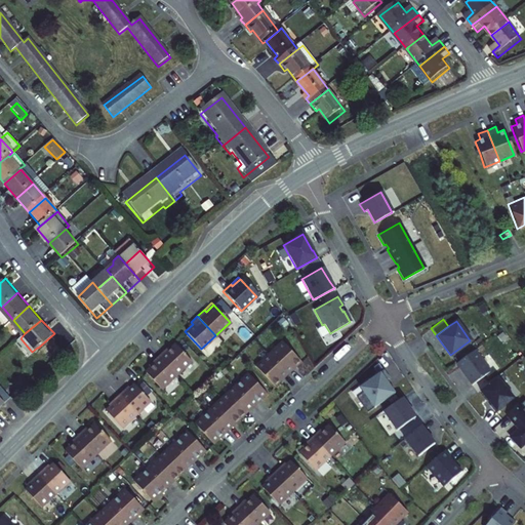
[(183,329),(185,331),(193,324),(191,322),(183,329)]
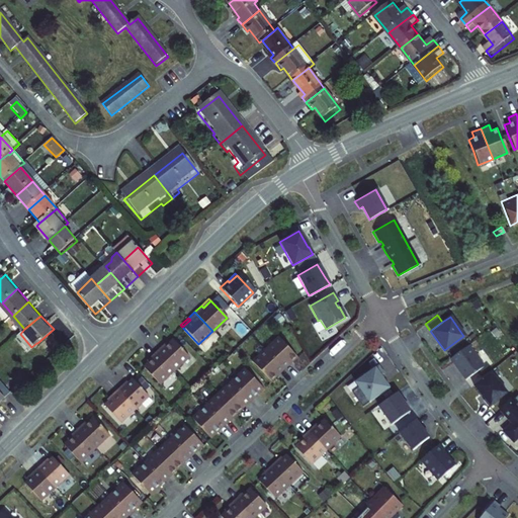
[(171,339),(169,337),(161,345),(163,347),(171,339)]
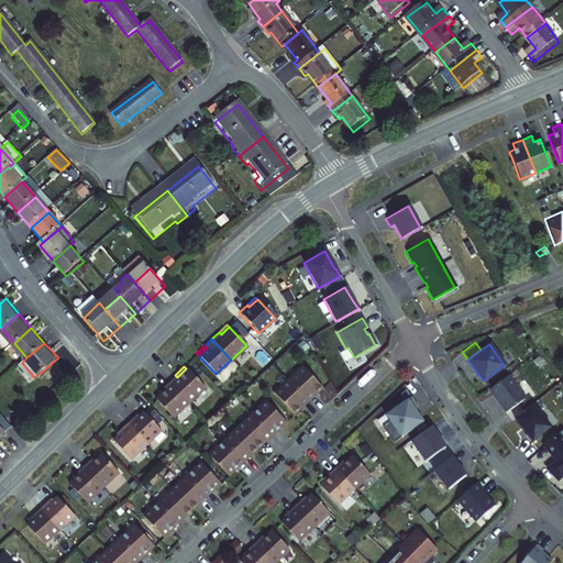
[(295,371),(286,378),(308,401),(313,396),(312,395),(321,386),(302,366),(296,372),(295,371)]
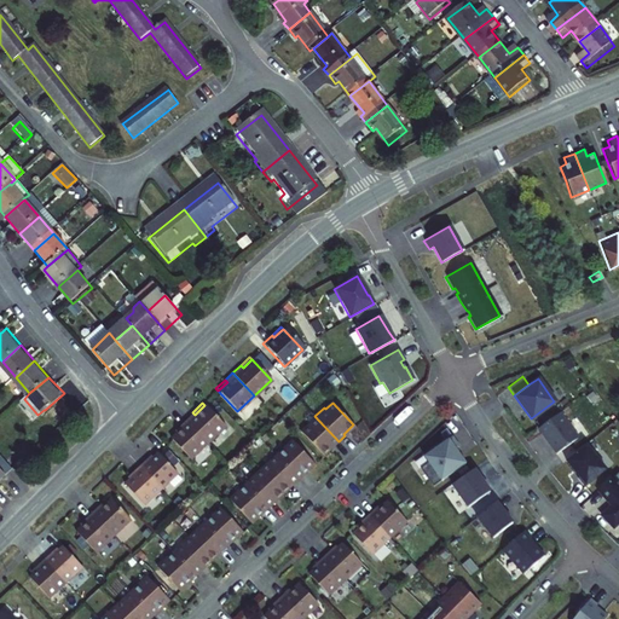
[(192,412),(185,418),(207,441),(224,426),(204,405),(195,415),(192,412)]
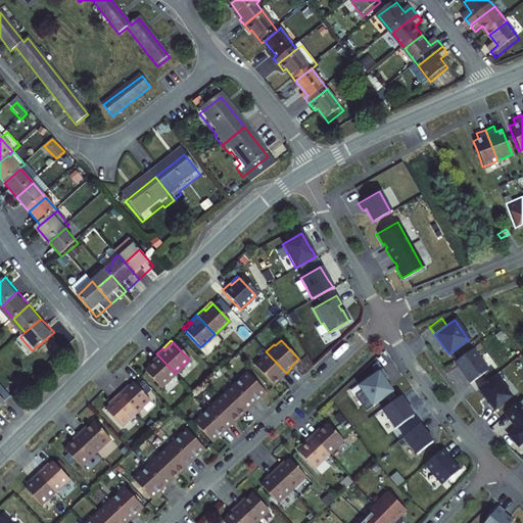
[(453,362),(456,367),(457,367),(459,370),(468,383),(487,369),(472,348),(453,362)]
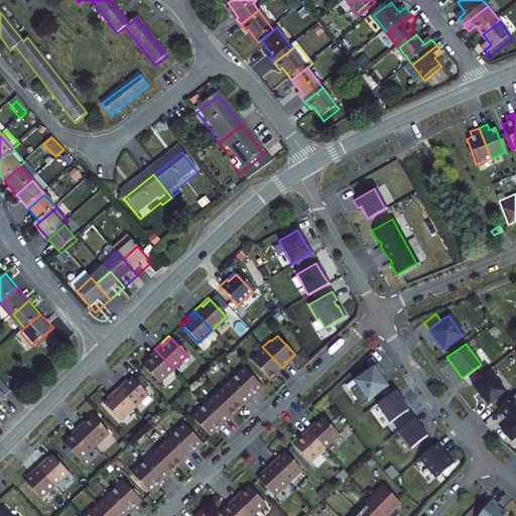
[(282,368),(262,347),(254,354),(256,356),(251,361),(267,379),(275,372),(276,373),(282,368)]
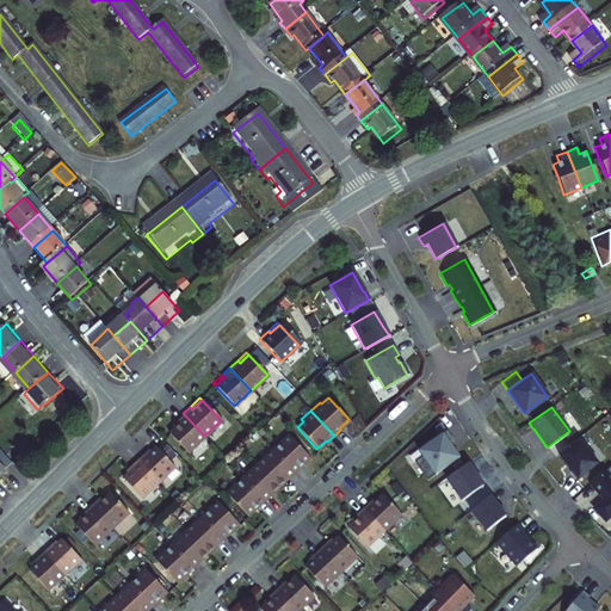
[(204,436),(183,413),(174,421),(177,424),(167,432),(186,452),(204,436)]
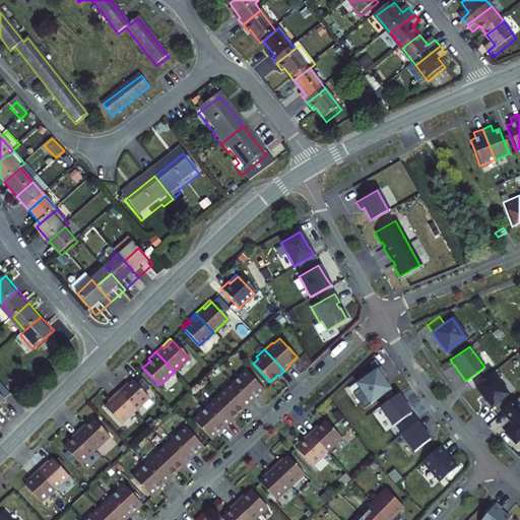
[(298,358),(297,356),(288,365),(289,366),(298,358)]
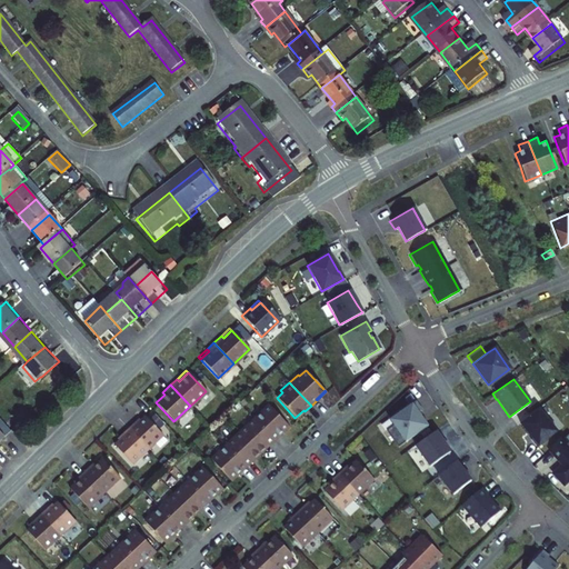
[(165,395),(162,392),(153,400),(156,402),(165,395)]
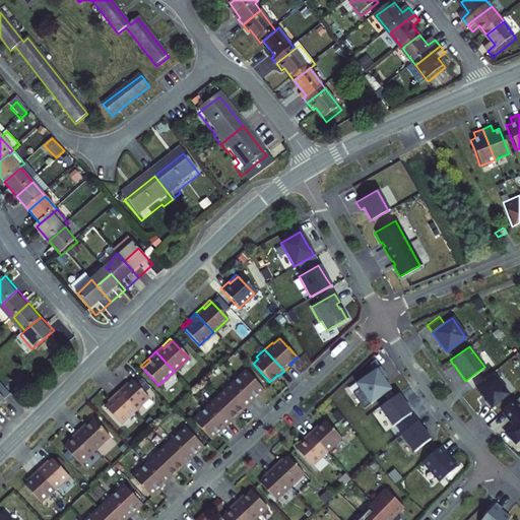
[(379,366),(354,383),(359,388),(351,392),(363,407),(390,388),(382,377),(385,375),(379,366)]
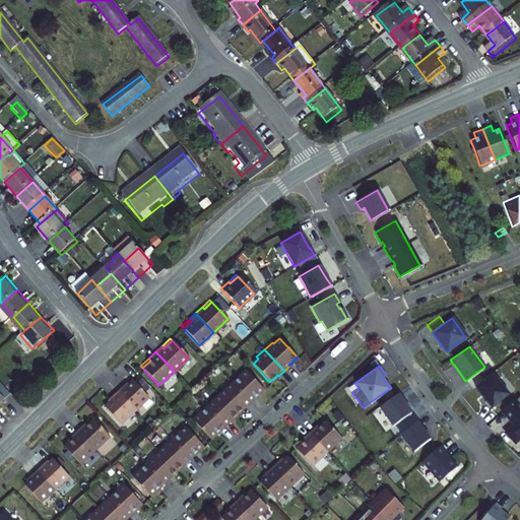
[(238,375),(230,382),(250,402),(255,397),(254,396),(262,389),(245,370),(239,376),(238,375)]
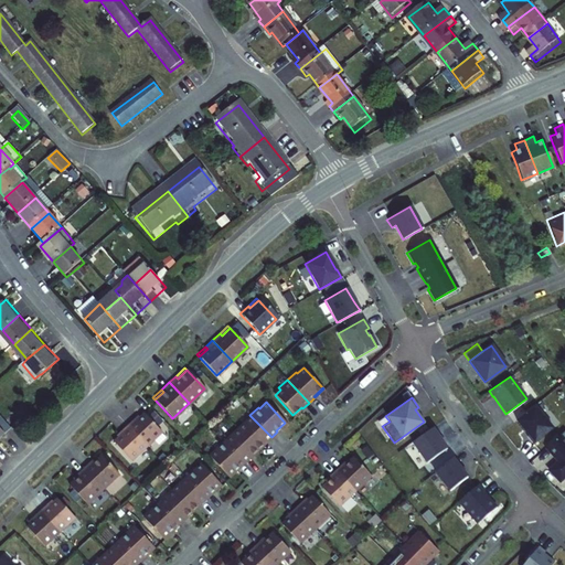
[(532,444),(551,428),(533,405),(514,419),(526,434),(524,436),(532,444)]
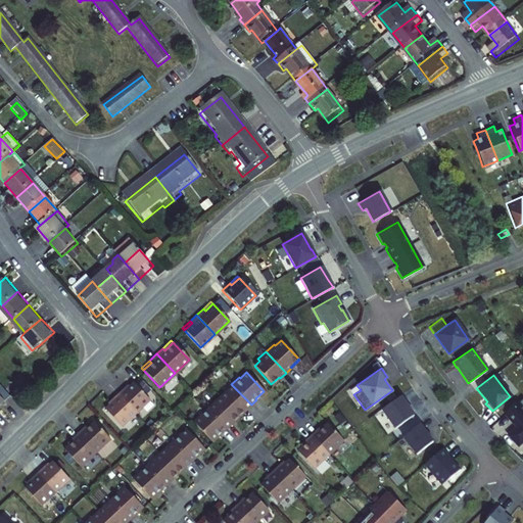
[(279,377),(271,384),(273,385),(280,378),(279,377)]
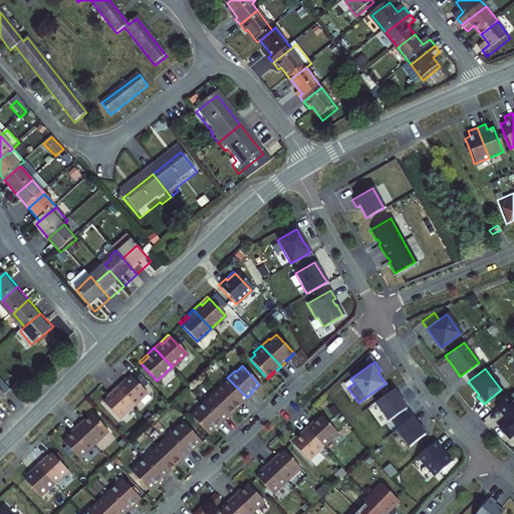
[(0,371),(0,382),(3,387),(9,381),(0,371)]
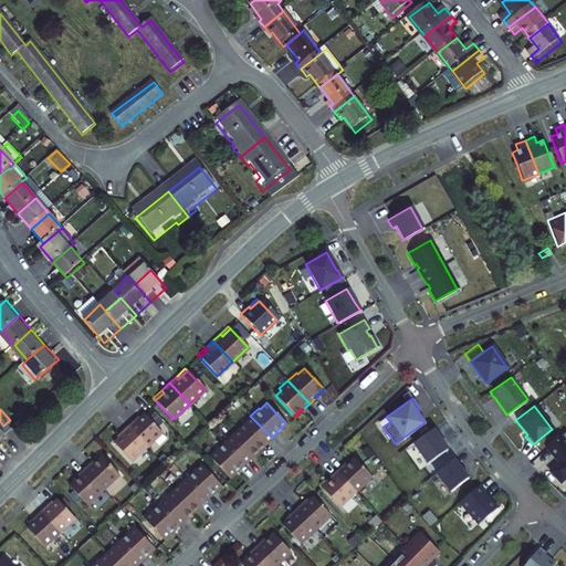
[(140,411),(133,419),(135,421),(143,413),(140,411)]
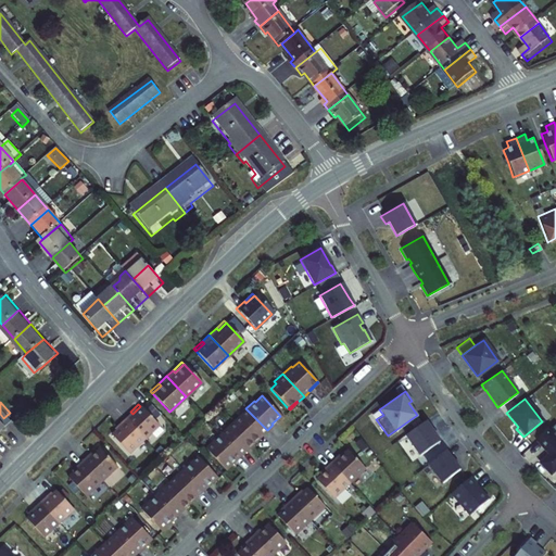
[(130,412),(123,418),(142,439),(158,425),(140,406),(133,414),(130,412)]
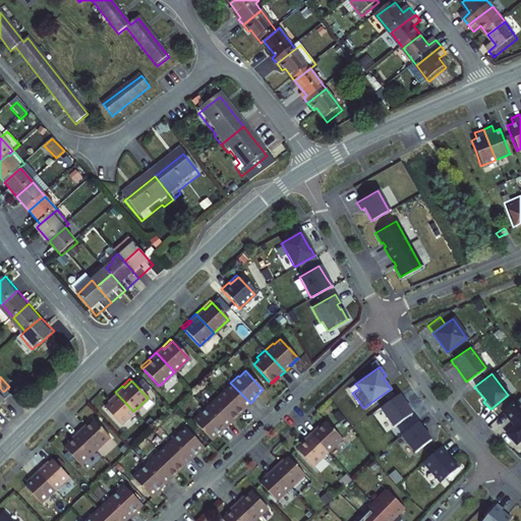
[(244,408),(250,403),(230,383),(223,390),(224,392),(219,396),(236,414),(243,407),(244,408)]
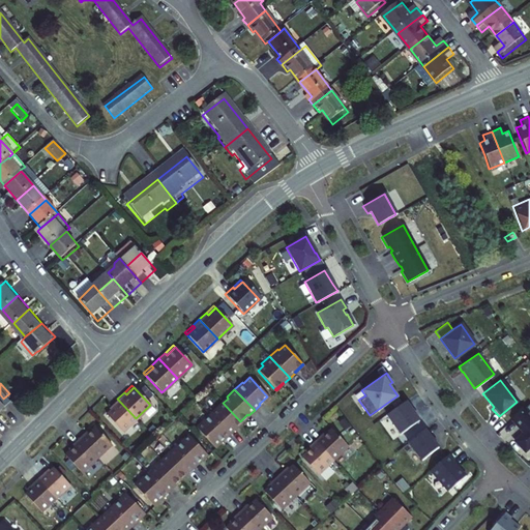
[(3,399),(0,394),(0,412),(8,405),(3,399)]
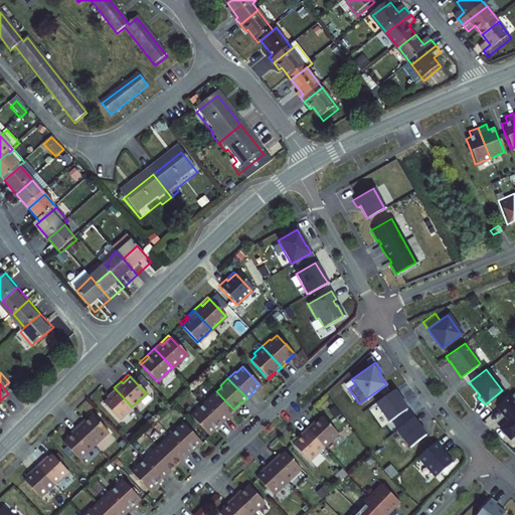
[(260,385),(251,392),(252,393),(261,386),(260,385)]
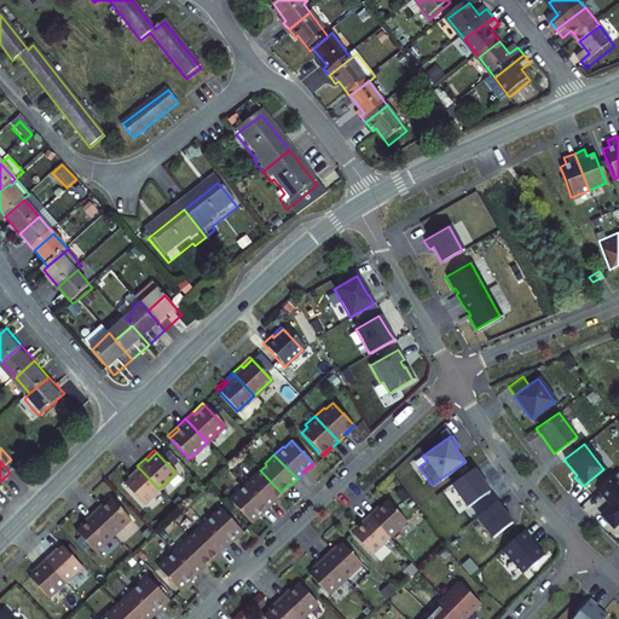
[(132,475),(122,484),(142,504),(158,489),(137,466),(129,473),(132,475)]
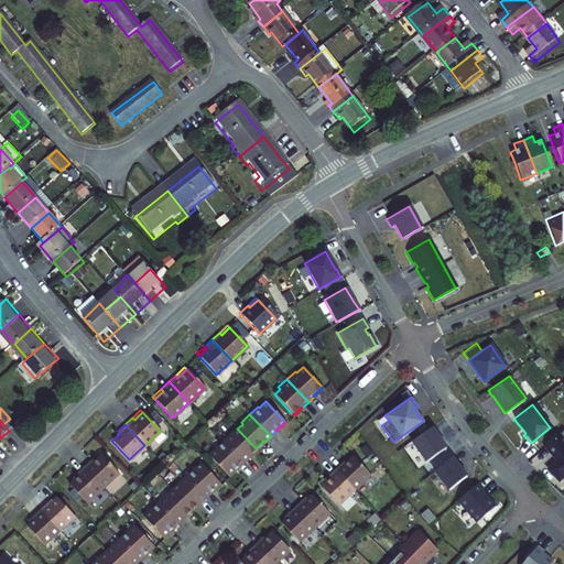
[(445,448),(436,436),(437,435),(432,427),(411,442),(425,463),(445,448)]
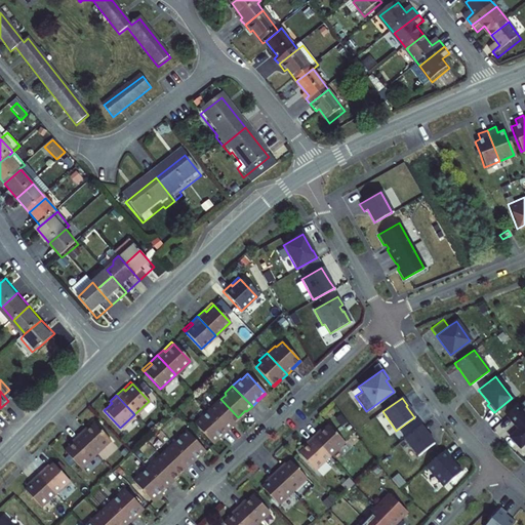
[(238,417),(220,399),(215,403),(214,402),(206,409),(226,431),(232,426),(231,425),(238,417)]
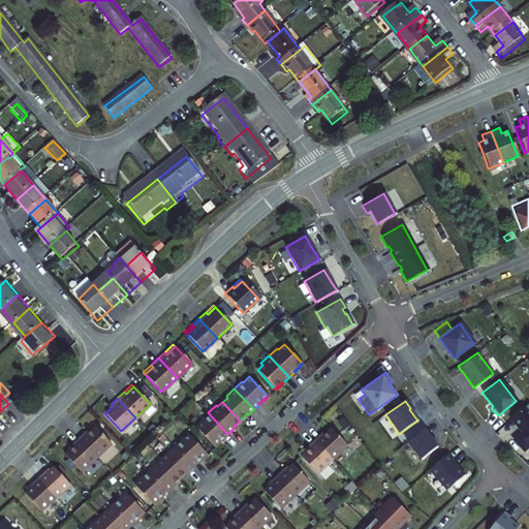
[(528,444),(528,404),(527,403),(509,418),(521,432),(512,439),(523,450),(528,444)]
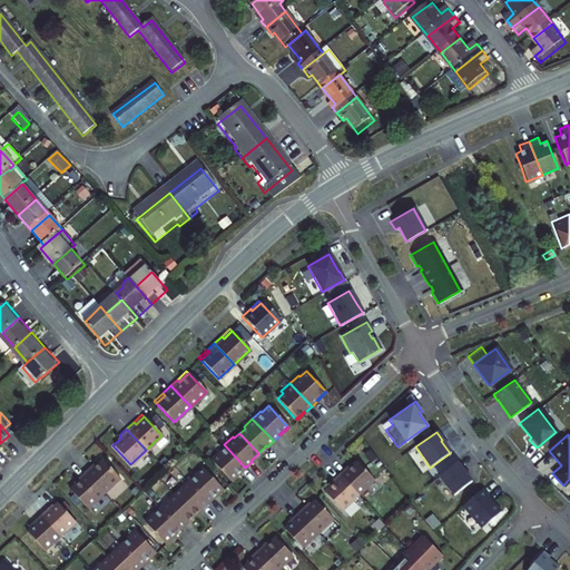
[(119,435),(111,443),(112,445),(121,438),(119,435)]
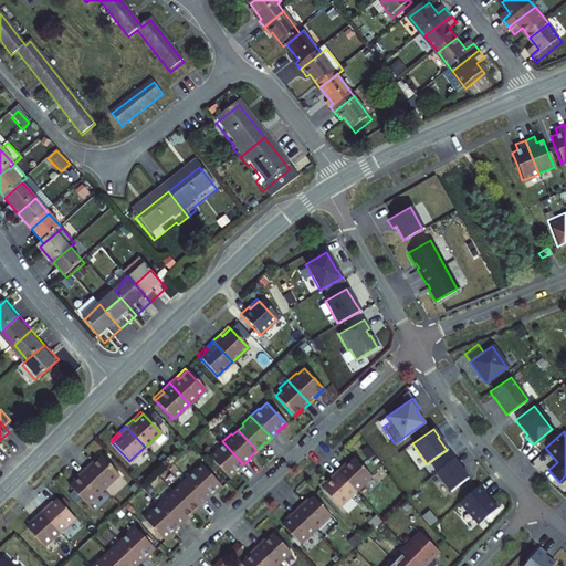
[(243,464),(222,441),(213,450),(216,451),(209,458),(228,477),(237,469),(238,470),(243,464)]
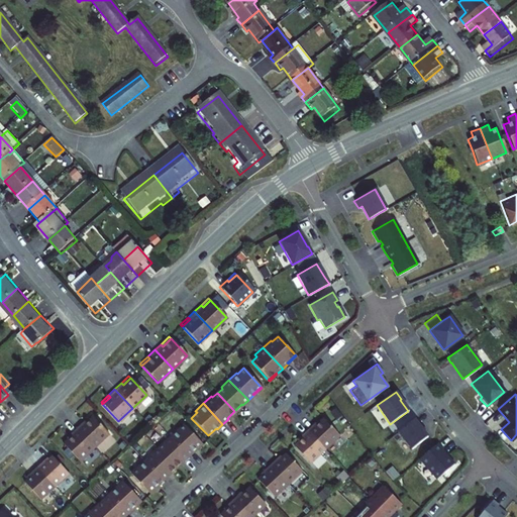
[(234,411),(235,412),(242,405),(241,404),(234,411)]
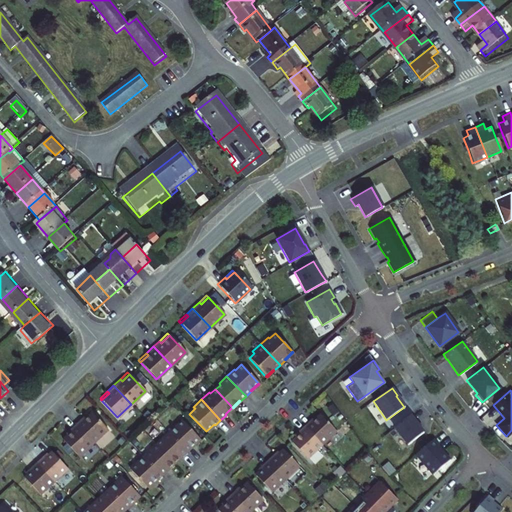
[(89,410),(81,418),(82,420),(91,412),(89,410)]
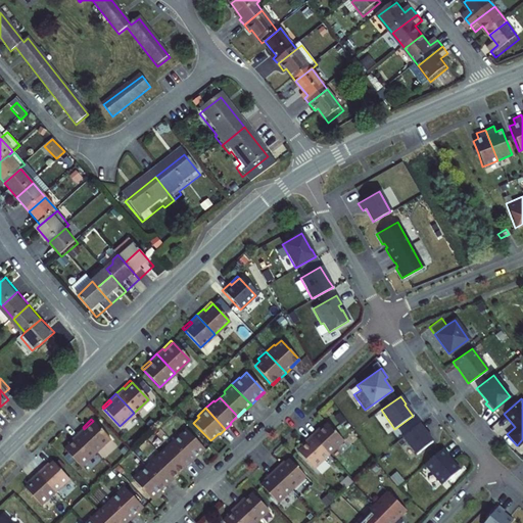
[(83,427),(76,433),(94,453),(109,438),(93,421),(84,429),(83,427)]
